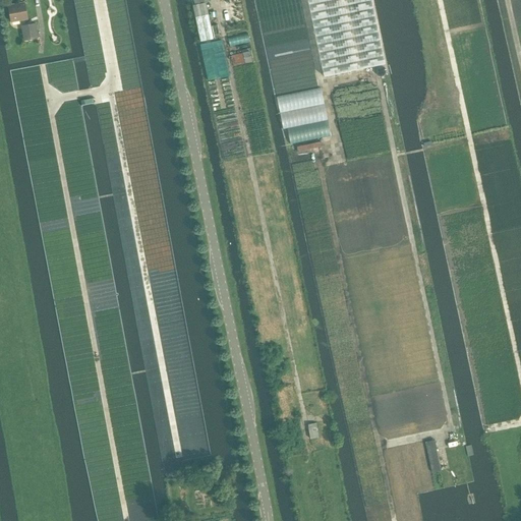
[(385,63),(370,0),(307,0),(325,77),(385,63)]
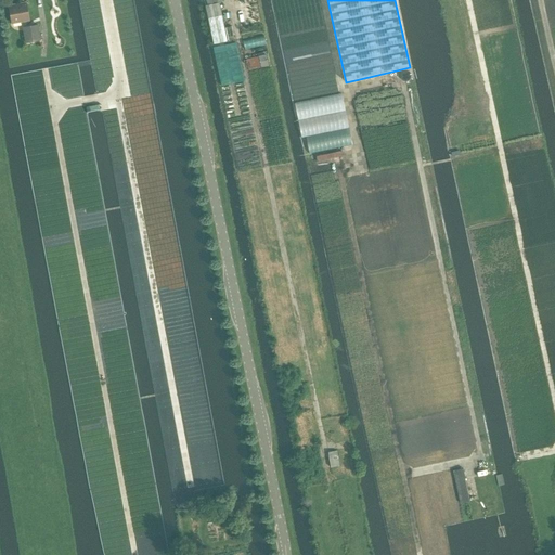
[(9,7),(12,24),(29,21),(26,3),(9,7)]
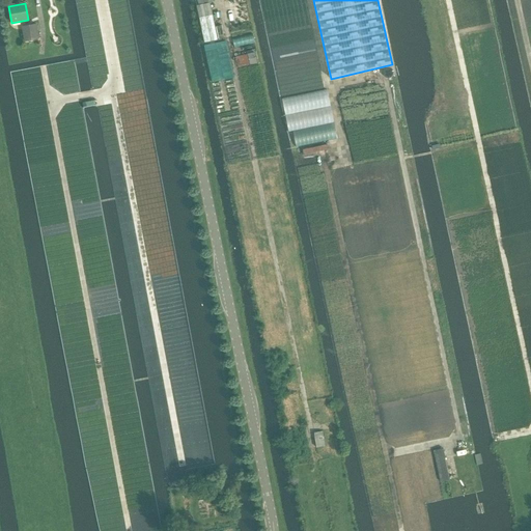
[(196,5),(203,43),(217,39),(210,3),(196,5)]
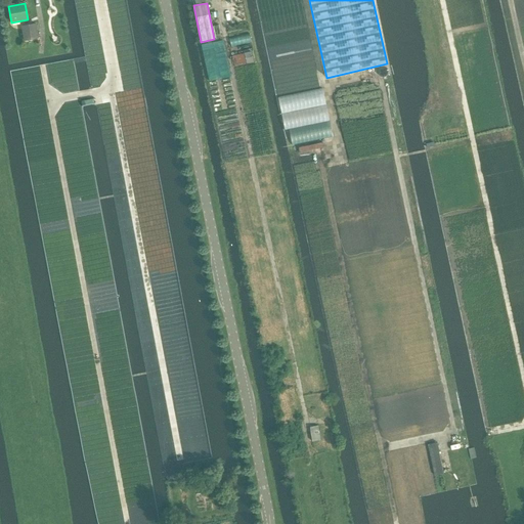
[(22,27),(24,41),(38,38),(36,24),(22,27)]
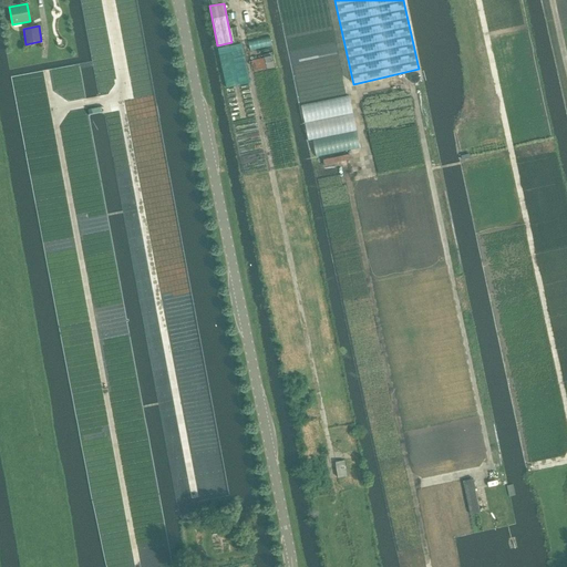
[(250,61),(254,72),(272,68),(270,57),(250,61)]
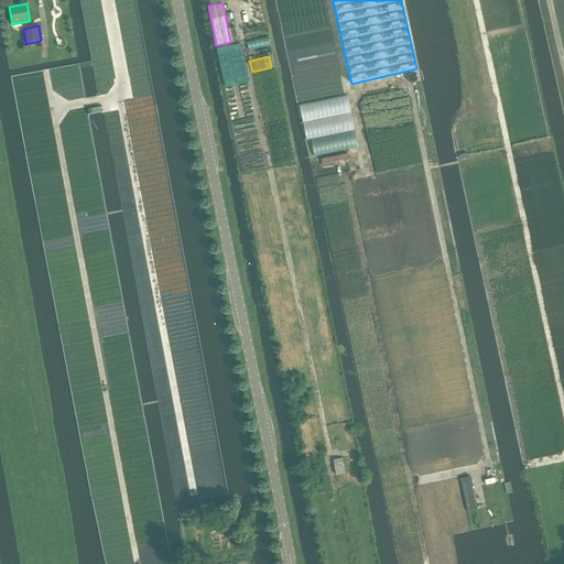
[(333,459),(335,476),(344,474),(342,458),(333,459)]
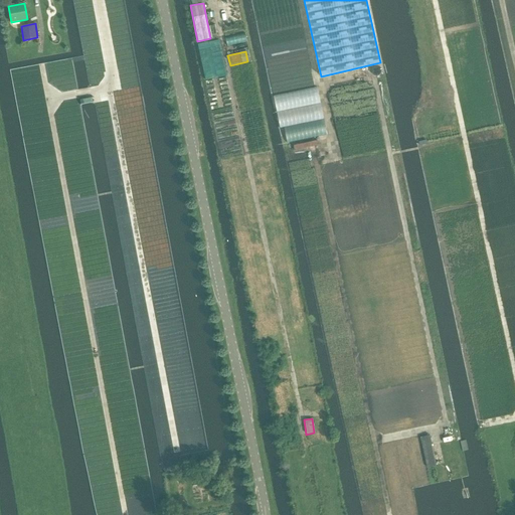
[(419,437),(426,468),(436,466),(428,436),(419,437)]
